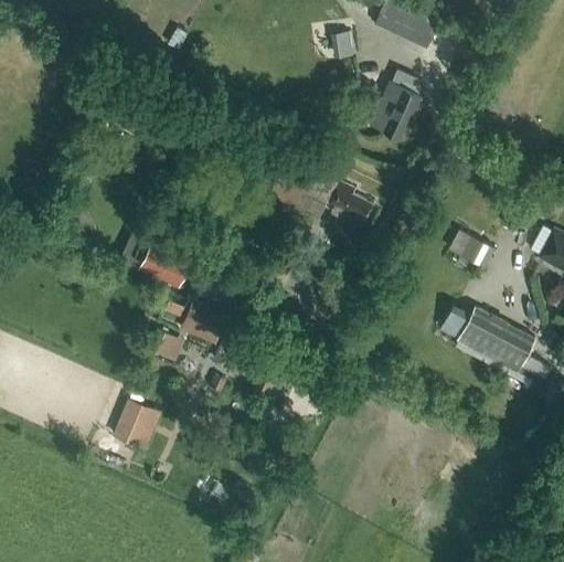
[(439,19),(407,0),(385,0),(382,8),(375,24),(426,48),(439,19)]
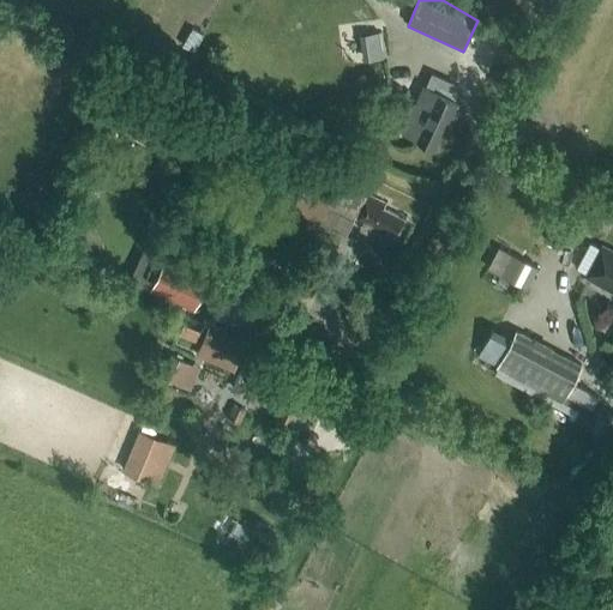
[(359,35),(360,64),(386,62),(385,34),(359,35)]
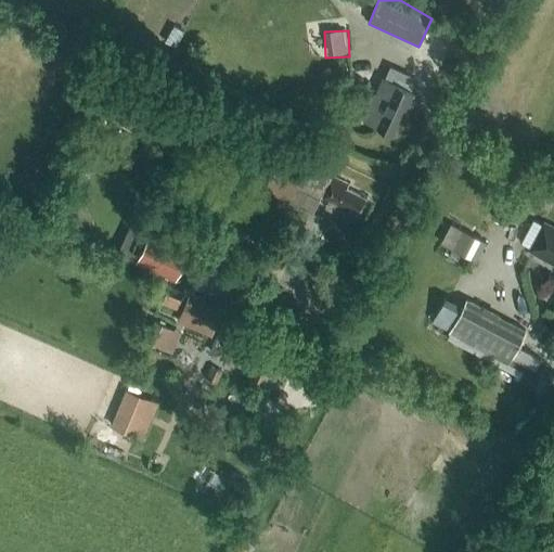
[(414,95),(414,81),(389,71),(366,123),(375,127),(375,128),(394,137),(401,120),(404,122),(416,95),(414,95)]
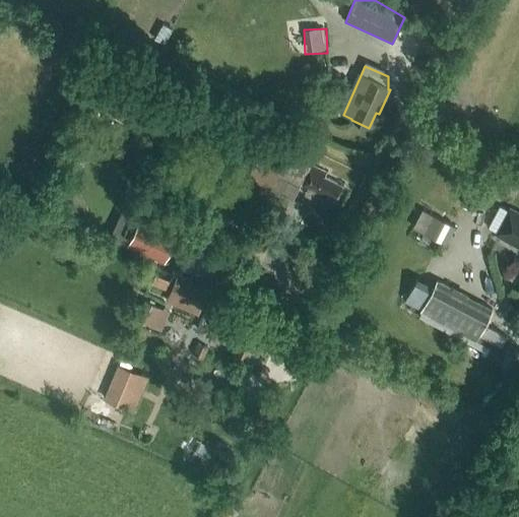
[(328,199),(334,202),(341,188),(323,180),(325,175),(309,167),(309,169),(286,157),(276,178),(299,189),(298,190),(325,204),(328,199)]
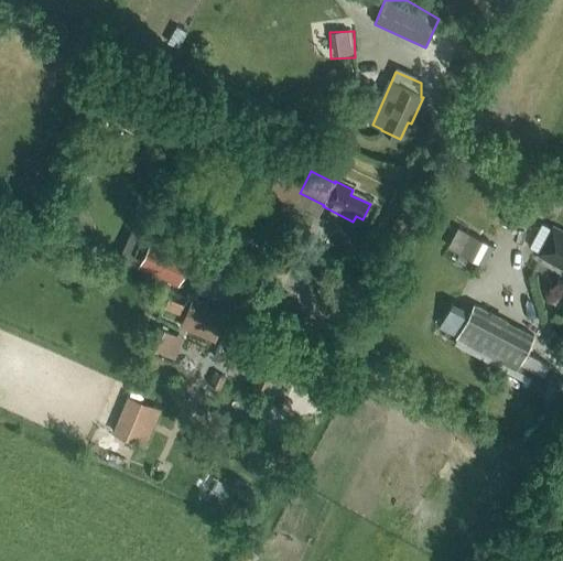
[(562,230),(554,226),(538,255),(562,269),(562,230)]
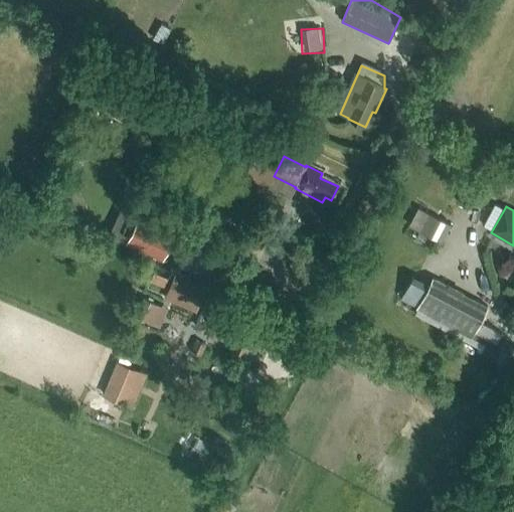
[(442,244),(451,227),(417,210),(408,227),(442,244)]
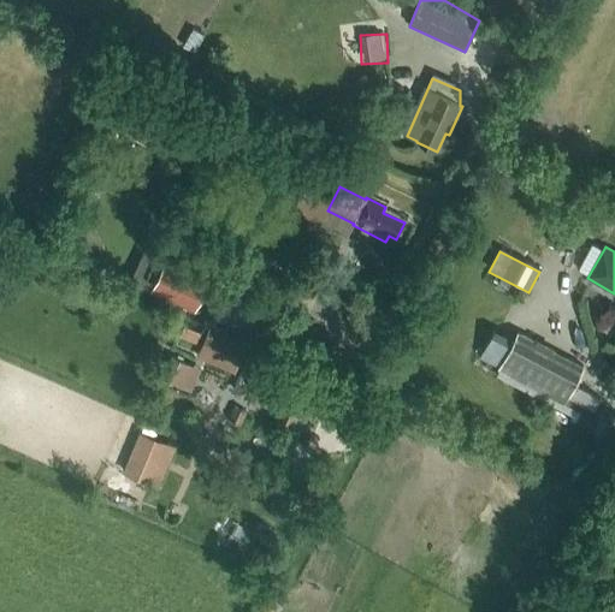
[(194,314),(210,280),(165,260),(149,293),(194,314)]
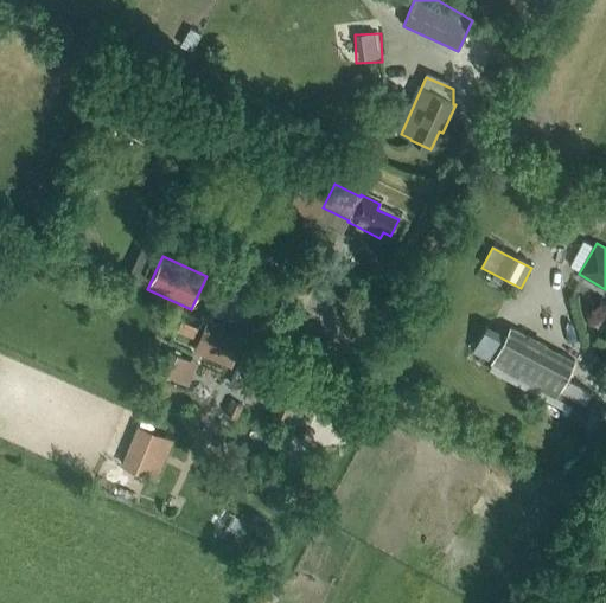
[(244,305),(270,318),(276,305),(252,290),(244,305)]
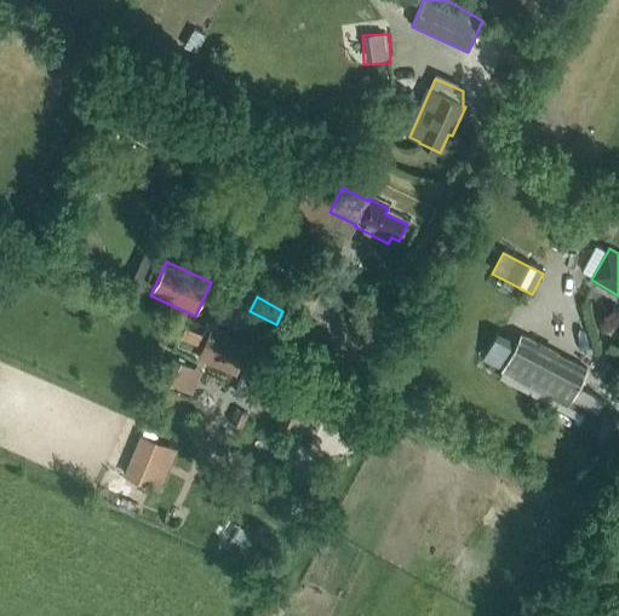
[(235,379),(247,351),(208,334),(196,362),(235,379)]
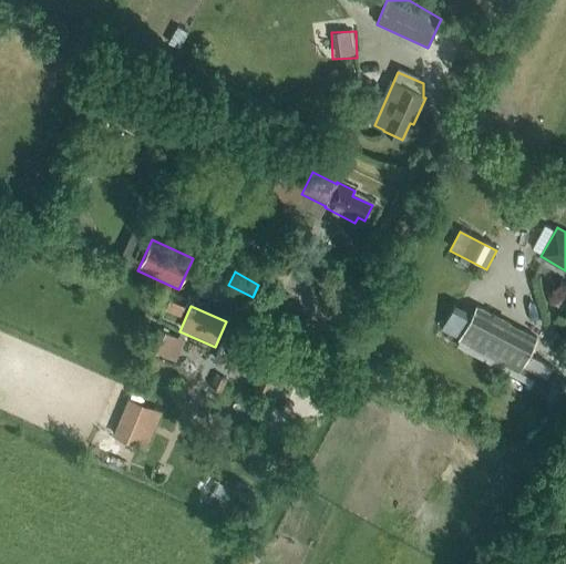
[(518,373),(536,340),(476,309),(459,342),(518,373)]
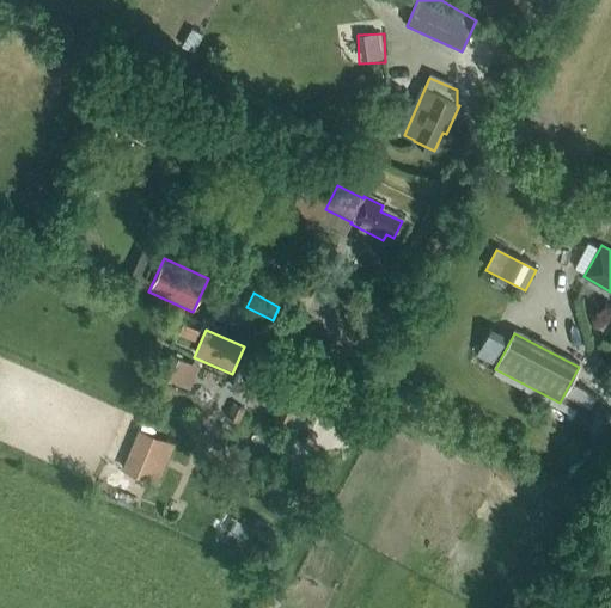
[(176,385),(185,364),(170,357),(160,378),(176,385)]
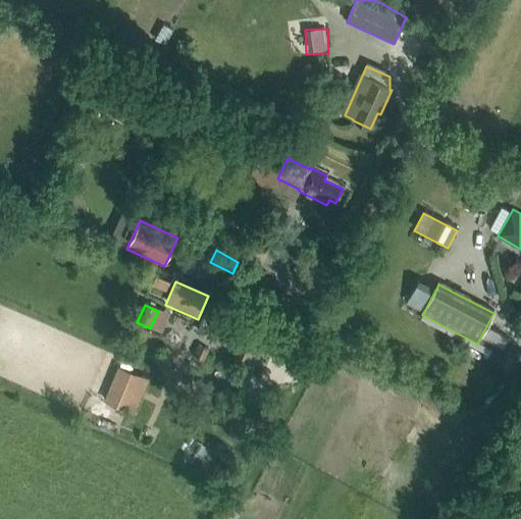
[(520,311),(512,307),(505,321),(520,328),(520,311)]
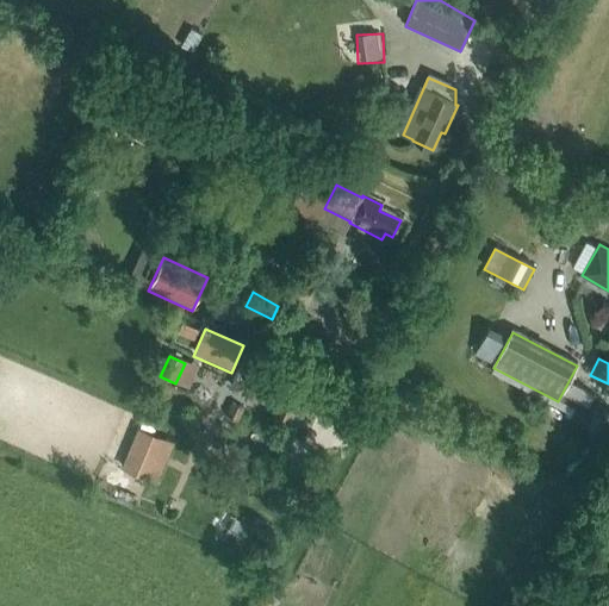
[(302,417),(310,398),(287,388),(289,383),(249,366),(237,393),(277,411),(273,417),(273,422),(275,424),(283,428),(286,426),(290,425),(294,413),(302,417)]
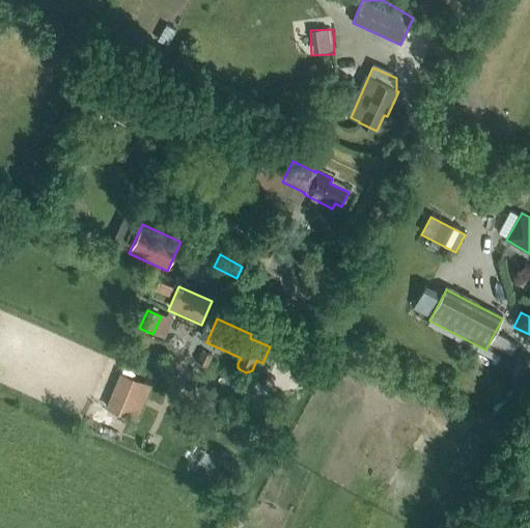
[(214,358),(200,353),(196,366),(208,370),(214,358)]
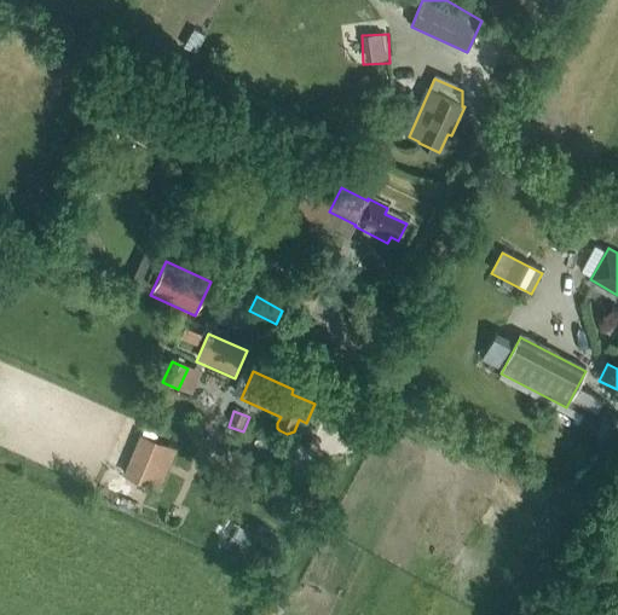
[(160,492),(175,451),(139,436),(122,476),(160,492)]
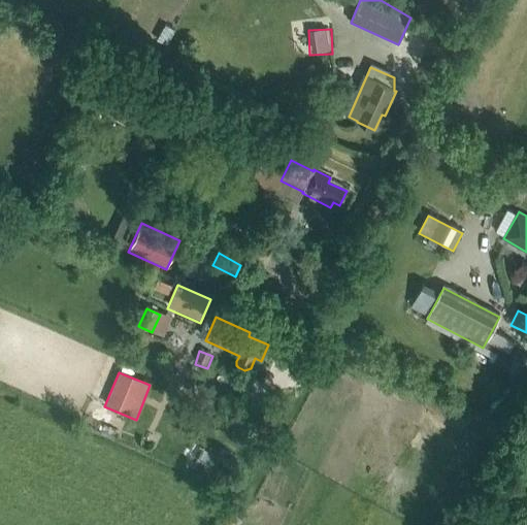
[(111,440),(114,431),(103,427),(99,435),(111,440)]
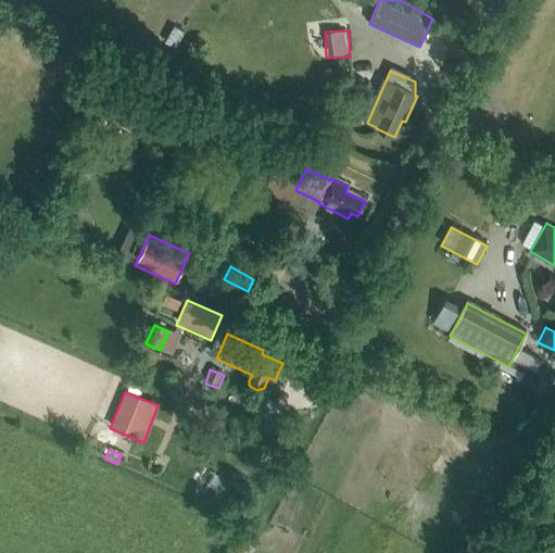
[(250,502),(238,497),(234,505),(246,511),(250,502)]
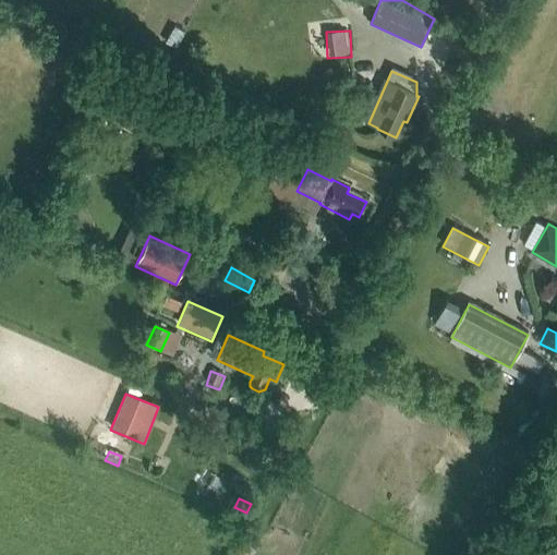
[(235,553),(238,554),(246,554),(251,545),(242,541),(235,553)]
